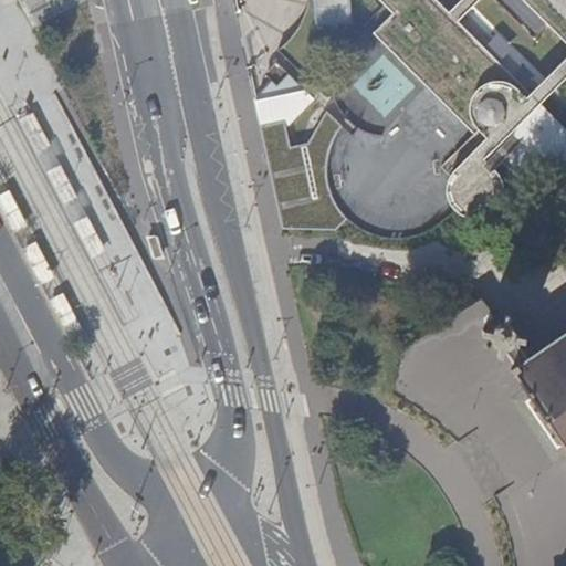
[(317,0),(321,21),(354,18),(352,0),(317,0)]
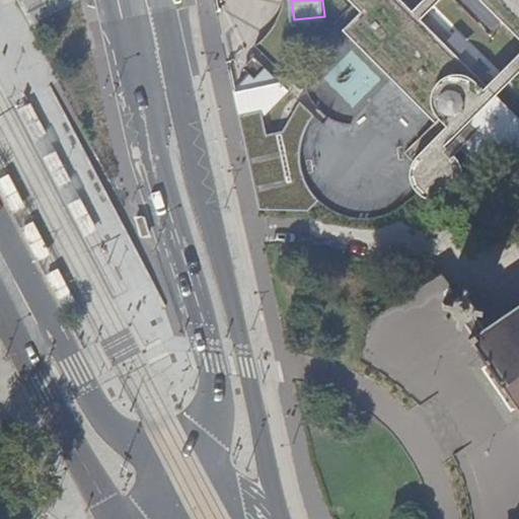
[(423,0),(412,11),(399,0),(346,0),(359,13),(342,29),(442,130),(447,126),(444,123),(441,119),(439,115),(438,109),(437,106),(437,101),(438,97),(440,92),(443,88),(446,85),(451,82),(454,81),(458,80),(462,79),(467,79),(471,80),(474,82),(478,84),(480,87),(484,89),(487,86),(421,19),(439,0),(423,0)]
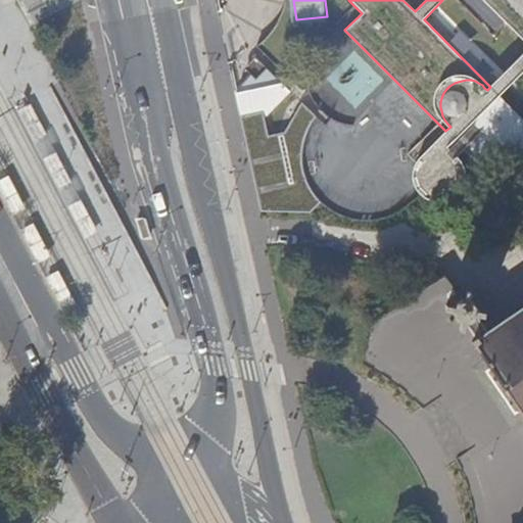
[(522,0),(486,0),(522,37),(522,54),(490,87),(487,90),(484,88),(482,85),(478,83),(475,81),(471,80),(466,80),(462,81),(458,82),(455,83),(449,86),(446,89),(443,93),(441,98),(440,102),(440,107),(441,110),(442,115),(444,120),(447,124),(450,127),(445,131),(417,159),(415,163),(414,168),(413,177),(414,182),(415,186),(419,194),(421,196),(423,198),(431,200),(437,201),(441,200),(446,199),(449,197),(454,194),(457,191),(461,184),(462,177),(462,168),(461,163),(459,158),(457,155),(454,151),(447,147),(455,140),(500,96),(522,73),(522,0)]
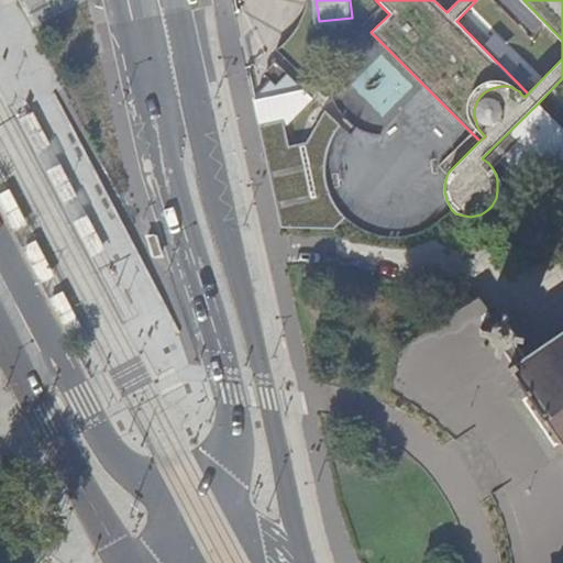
[(371,106),(395,105),(395,85),(370,86),(371,106)]
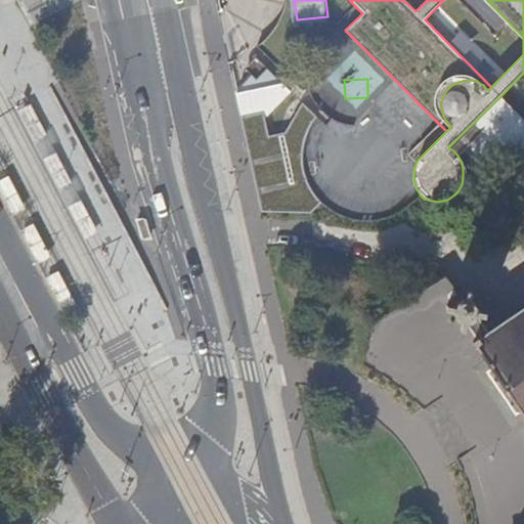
[(523,173),(523,120),(500,96),(455,140),(481,167),(499,148),(523,174),(523,173)]
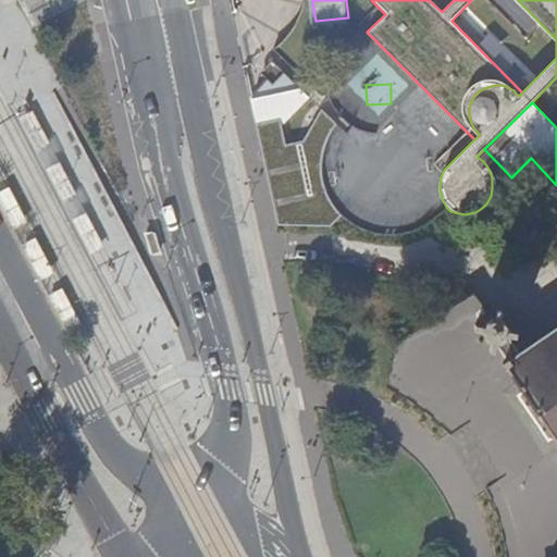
[(280,119),(256,124),(265,168),(273,165),(286,225),(330,226),(341,215),(325,196),(321,184),(319,169),(323,144),(337,123),(320,109),(302,140),(285,145),(280,119)]
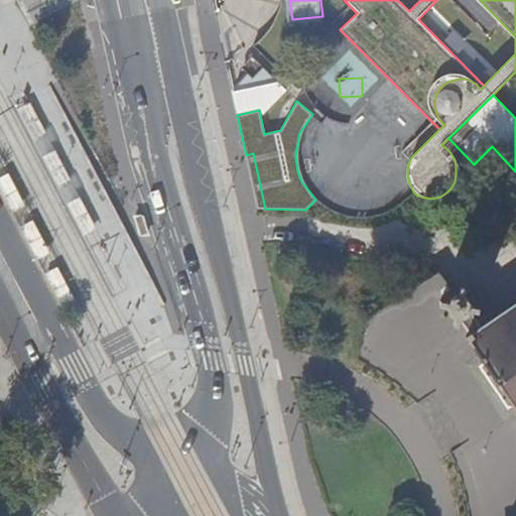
[(32,102),(19,108),(35,140),(48,133),(32,102)]
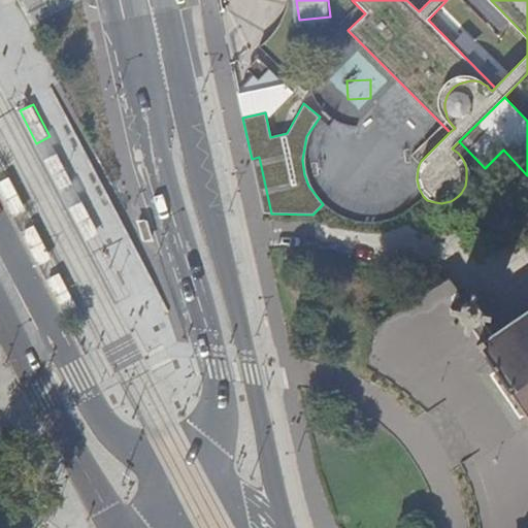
[(58,153),(44,160),(61,193),(75,186),(58,153)]
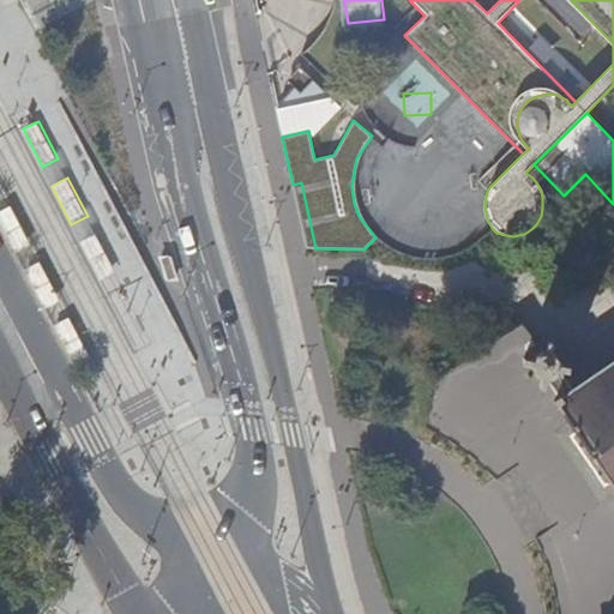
[(0,211),(0,221),(17,253),(32,246),(12,206),(0,211)]
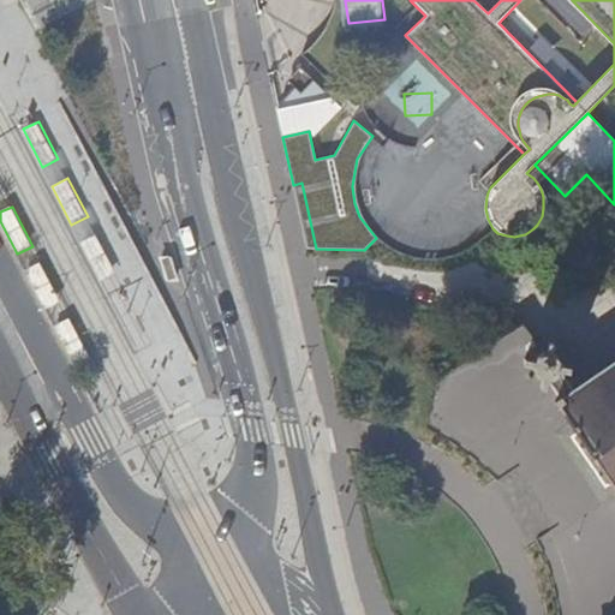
[(82,243),(102,280),(117,273),(97,236),(82,243)]
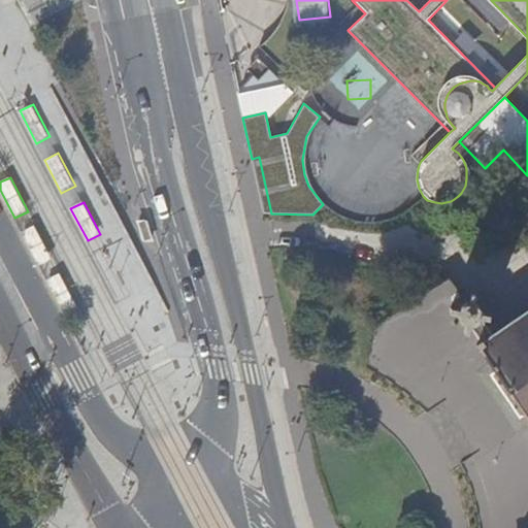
[(22,232),(39,265),(54,259),(35,225),(22,232)]
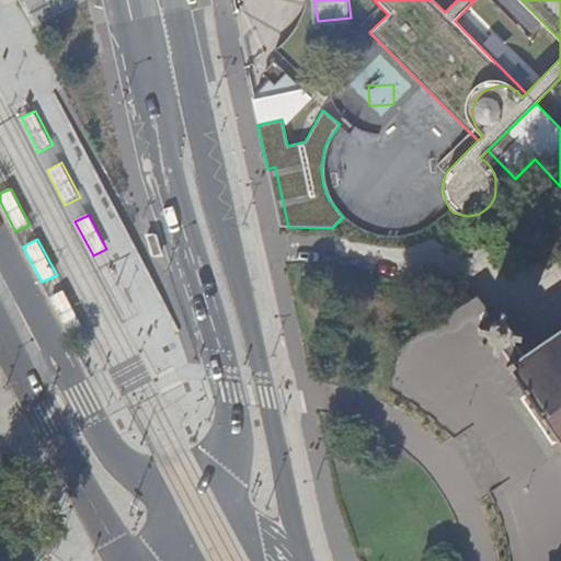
[(50,298),(69,333),(82,327),(65,290),(50,298)]
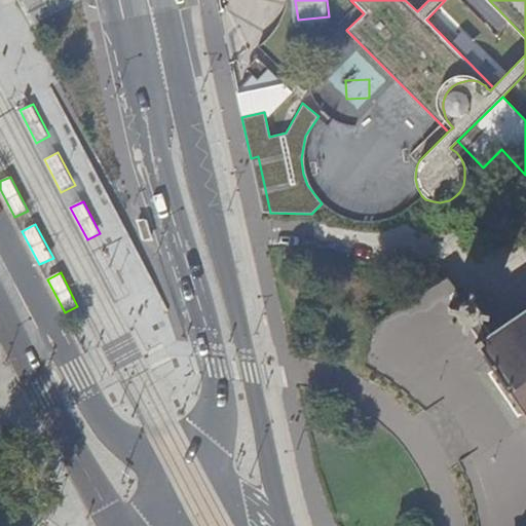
[(525,308),(525,310),(525,311),(506,325),(505,323),(500,326),(501,328),(493,334),(482,316),(489,316),(489,312),(479,311),(480,306),(479,304),(477,302),(475,302),(476,300),(473,300),(474,290),(471,290),(468,299),(463,298),(462,301),(459,300),(459,303),(457,302),(456,306),(447,306),(447,311),(455,312),(456,315),(456,320),(459,320),(459,322),(461,322),(459,324),(463,325),(462,333),(466,334),(467,326),(478,340),(474,343),(508,391),(525,419),(525,308)]
